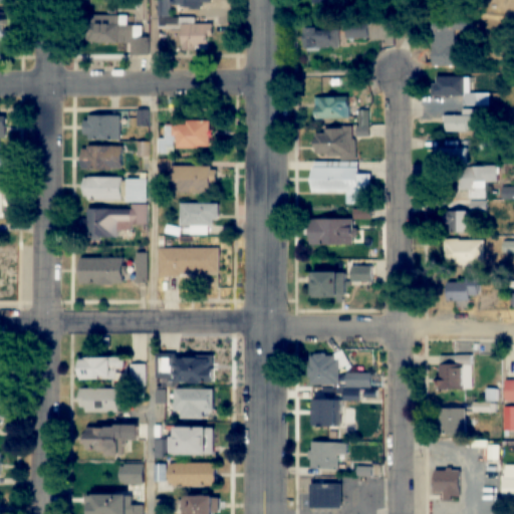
[(8,13),(0,13),(0,39),(8,39),(8,13)]
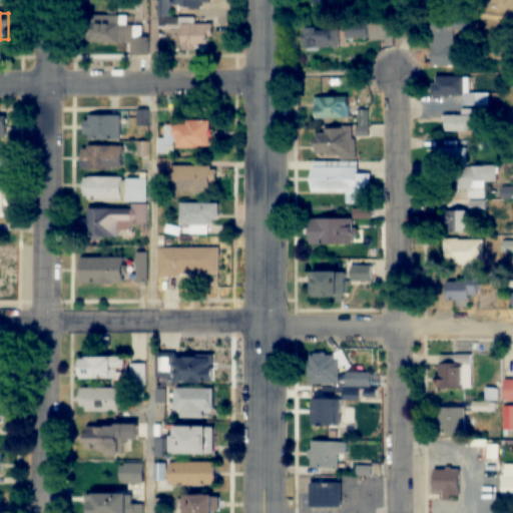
[(131,44),(131,55),(149,55),(149,37),(143,37),(143,26),(128,26),(128,15),(91,16),(92,44),(131,44)]
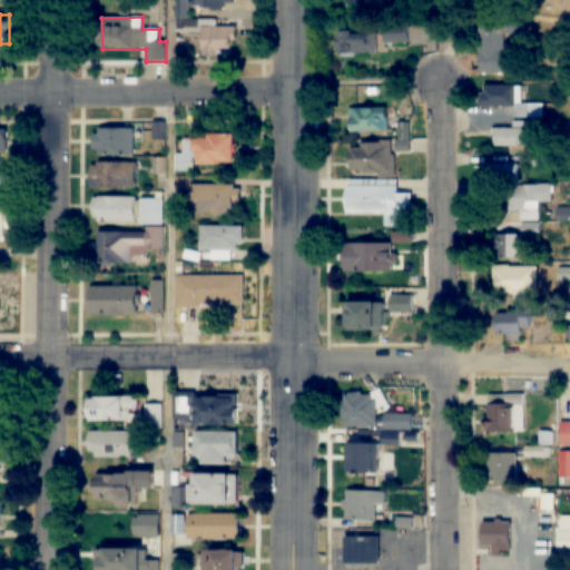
[(478,21),(478,75),(503,75),(503,32),(522,32),(522,21),(478,21)]
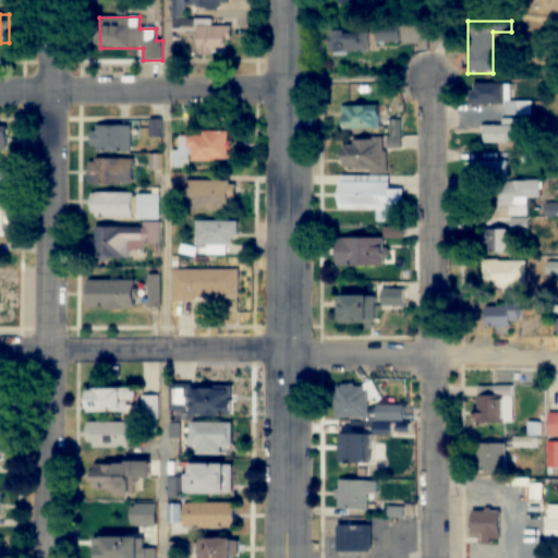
[(232,53),(231,24),(195,24),(195,55),(232,53)]
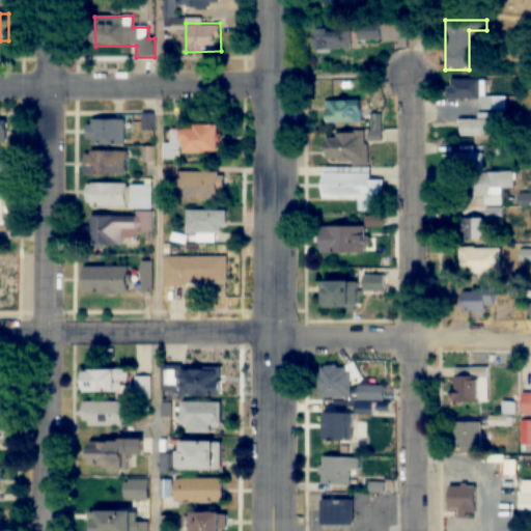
[(380,39),(380,25),(357,25),(357,39),(380,39)]
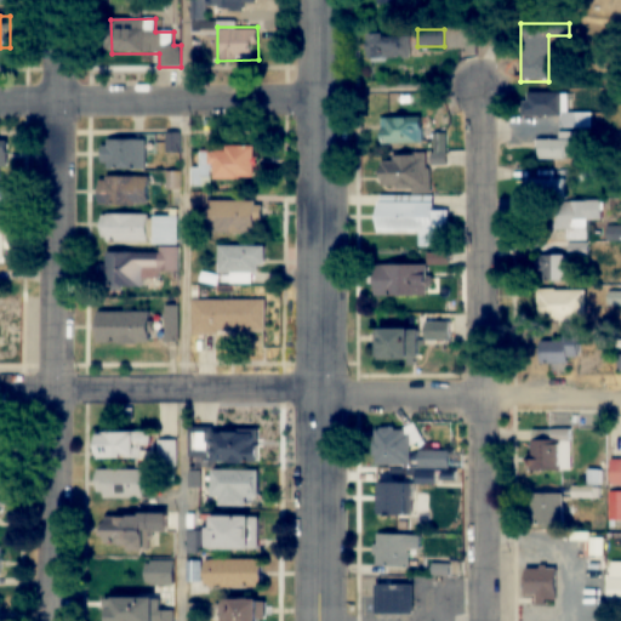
[(409,58),(409,33),(368,33),(368,58),(409,58)]
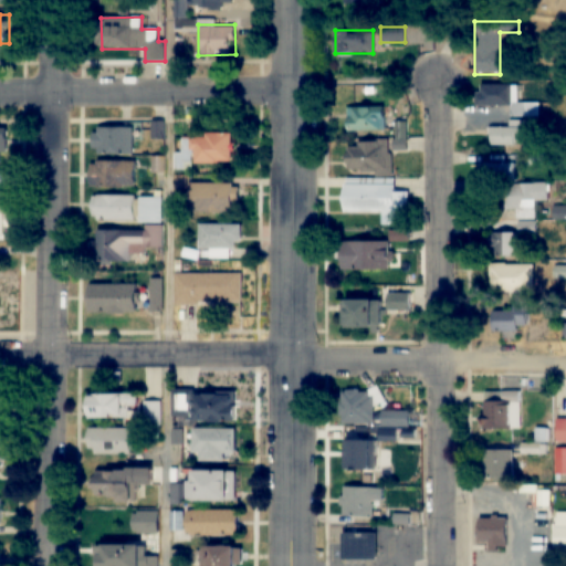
[(510,118),(540,118),(540,103),(516,103),(516,85),(478,85),(478,107),(510,107),(510,118)]
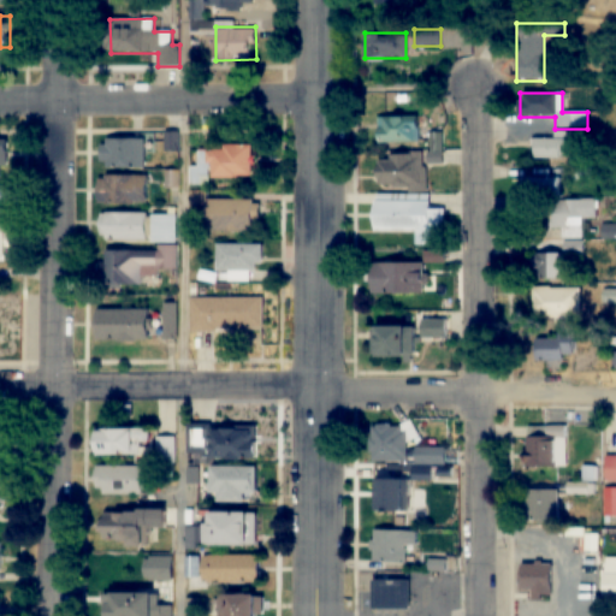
[(418,118),(378,118),(378,143),(418,143),(418,118)]
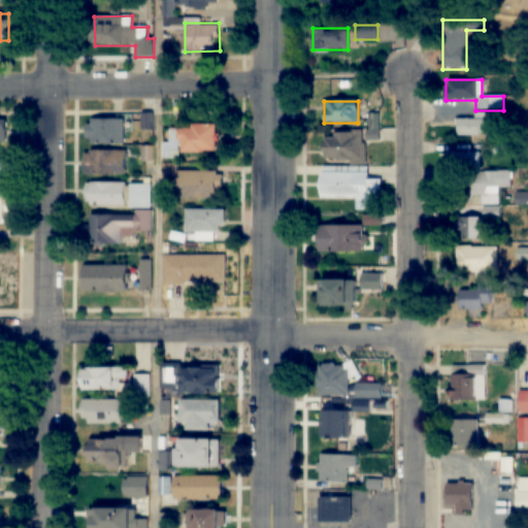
[(457,135),(500,135),(500,113),(474,113),(474,120),(457,120),(457,135)]
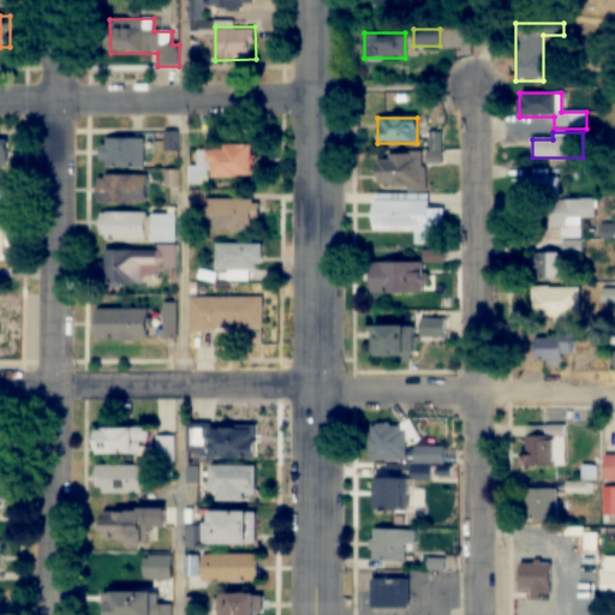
[(424,189),(424,162),(440,162),(440,133),(429,133),(429,154),(377,154),(377,189),(424,189)]
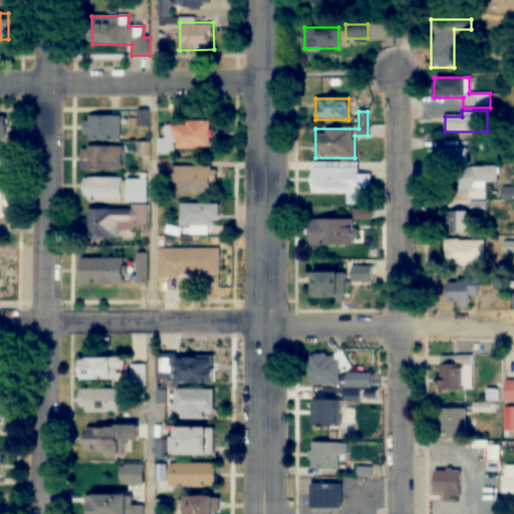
[(121,141),(121,116),(85,116),(85,141),(121,141)]
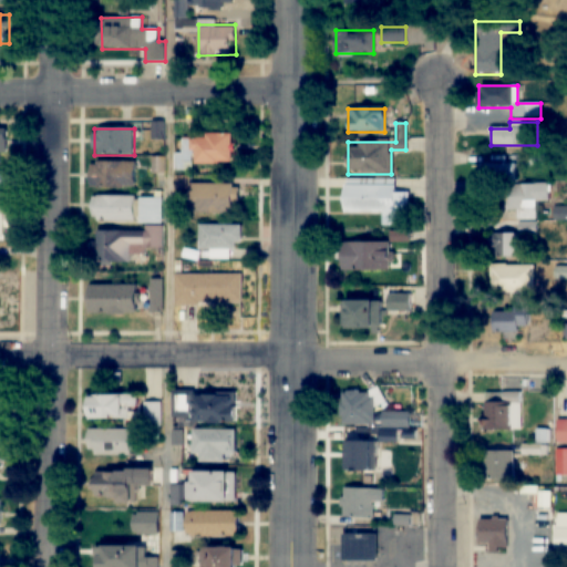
[(233,135),(184,135),(184,155),(179,155),(179,167),(233,166),(233,135)]
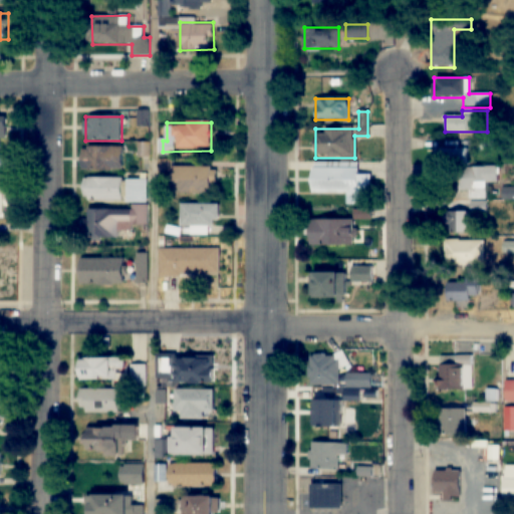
[(122,172),(122,148),(82,148),(82,172),(122,172)]
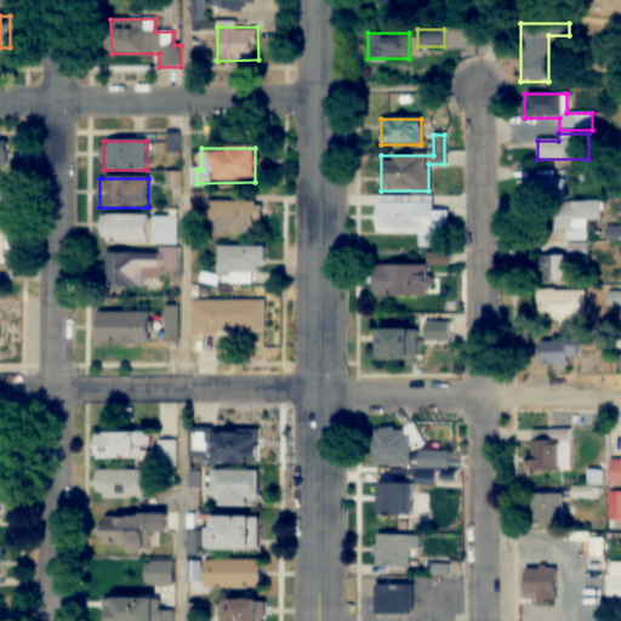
[(524,180),(524,198),(564,198),(564,180),(524,180)]
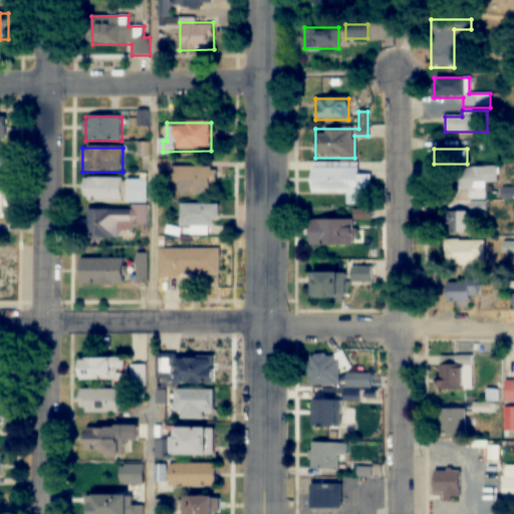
[(11,159),(0,158),(0,180),(11,181),(11,159)]
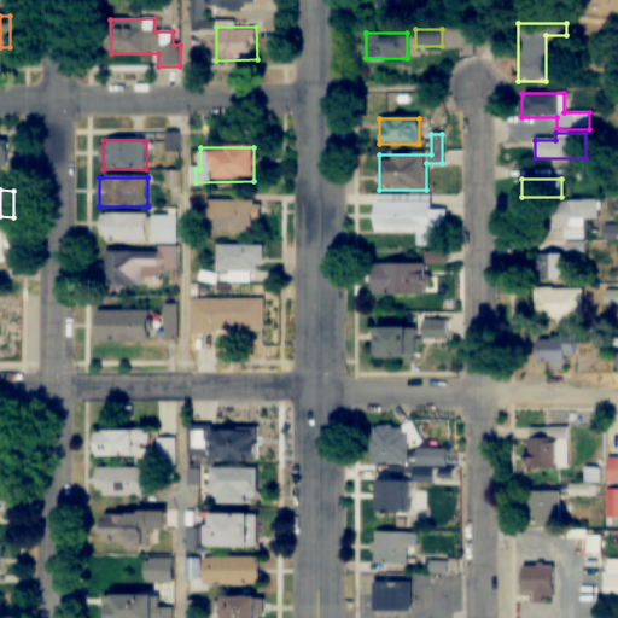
[(430,196),(374,196),(374,233),(417,233),(417,246),(445,246),(445,210),(430,210),(430,196)]
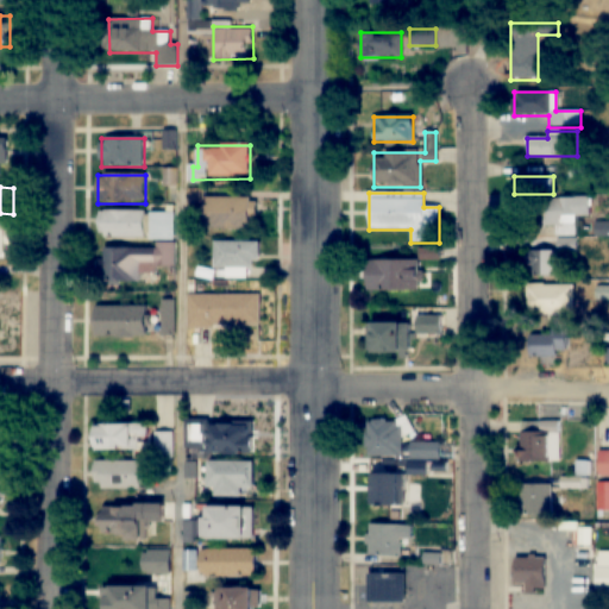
[(213,198),(213,230),(250,230),(250,198),(213,198)]
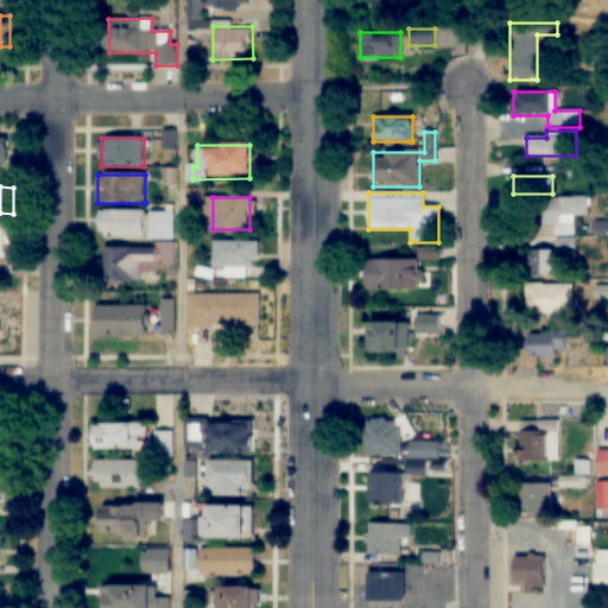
[(588,197),(542,198),(542,234),(575,233),(575,216),(588,216),(588,197)]
